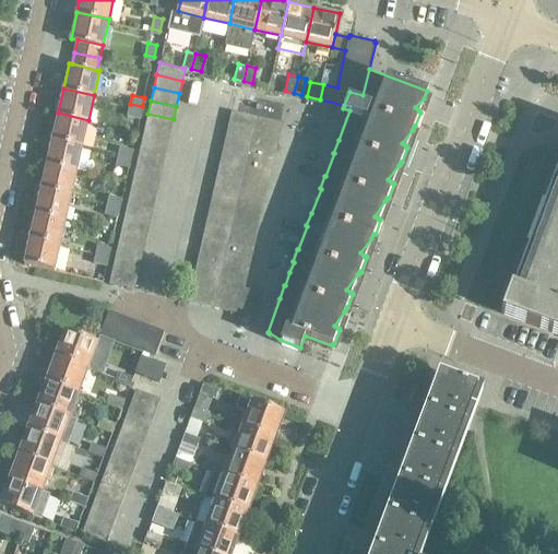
[(141,115),(142,106),(130,104),(128,112),(141,115)]
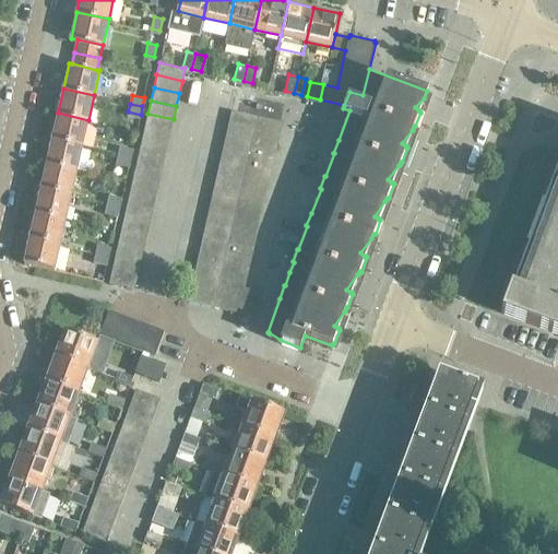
[(259,114),(232,107),(229,119),(256,126),(259,114)]
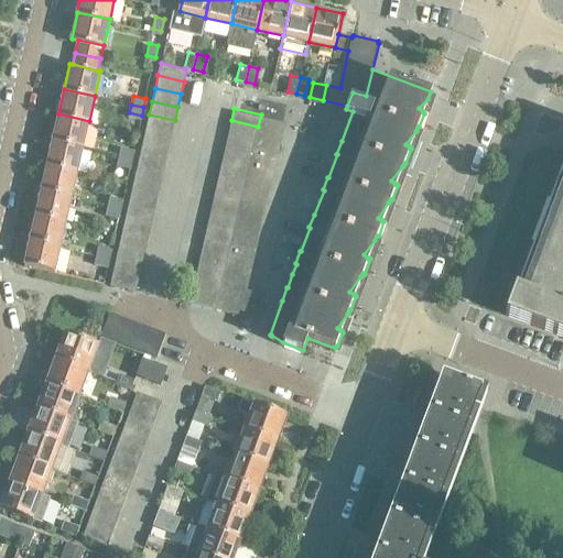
[(84,145),(89,121),(58,113),(53,139),(84,145)]
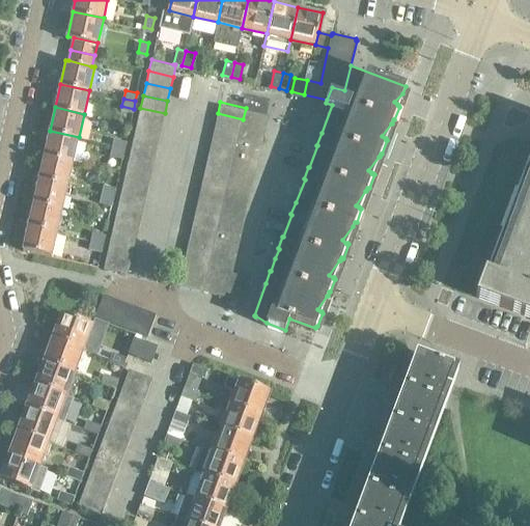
[(162,126),(165,113),(140,108),(137,119),(162,126)]
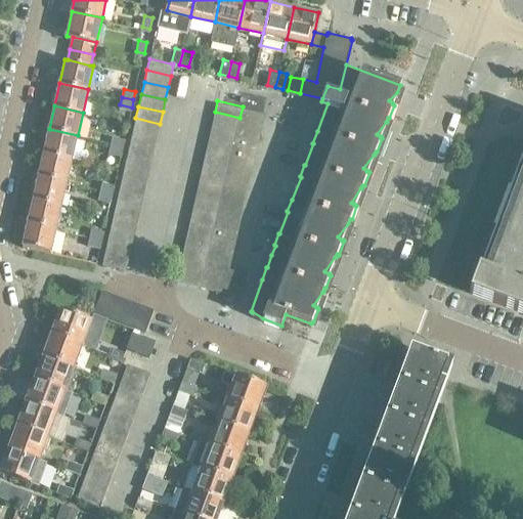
[(265,112),(243,106),(240,118),(262,123),(265,112)]
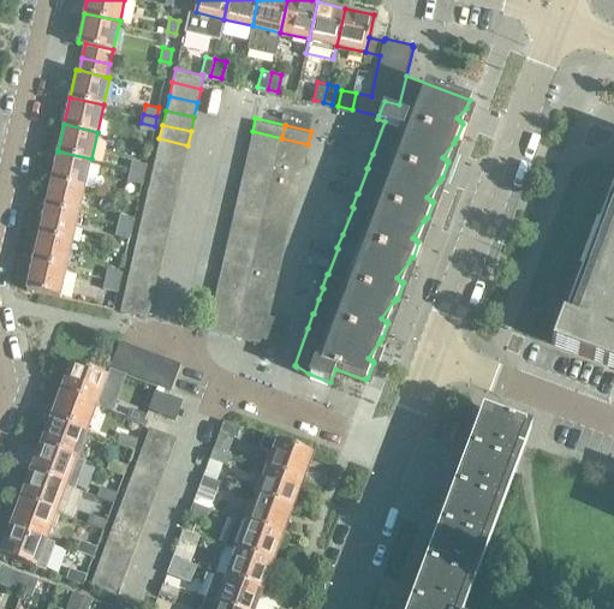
[(279,151),(281,138),(252,131),(249,145),(279,151)]
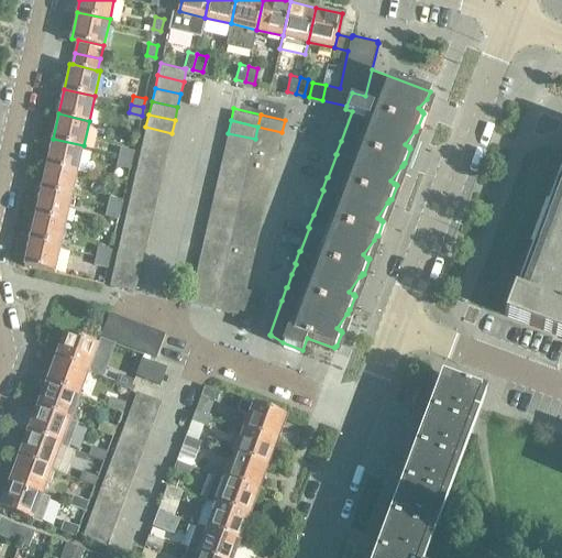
[(168,145),(172,133),(145,127),(143,140),(168,145)]
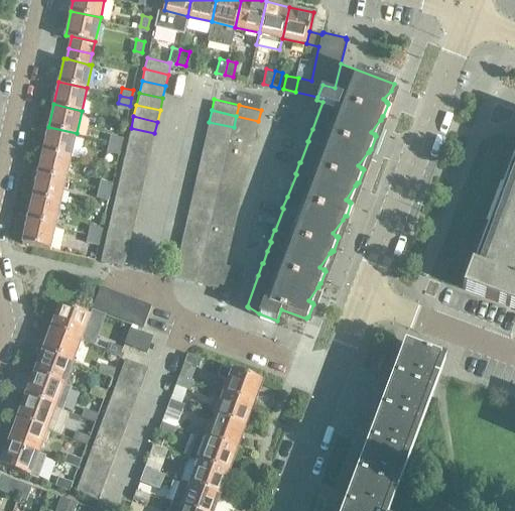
[(256,133),(258,121),(236,116),(234,127),(256,133)]
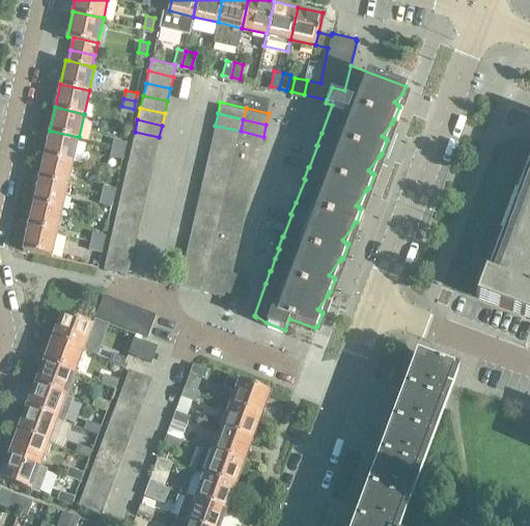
[(238,143),(241,131),(215,126),(212,138),(238,143)]
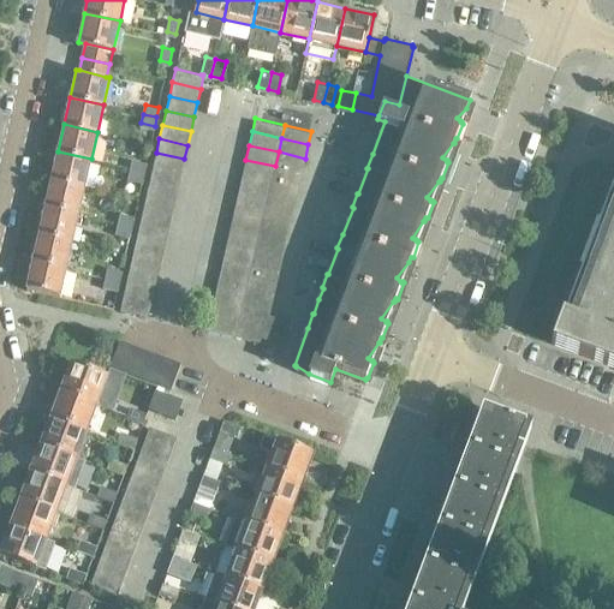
[(84,185),(91,159),(58,151),(52,178),(84,185)]
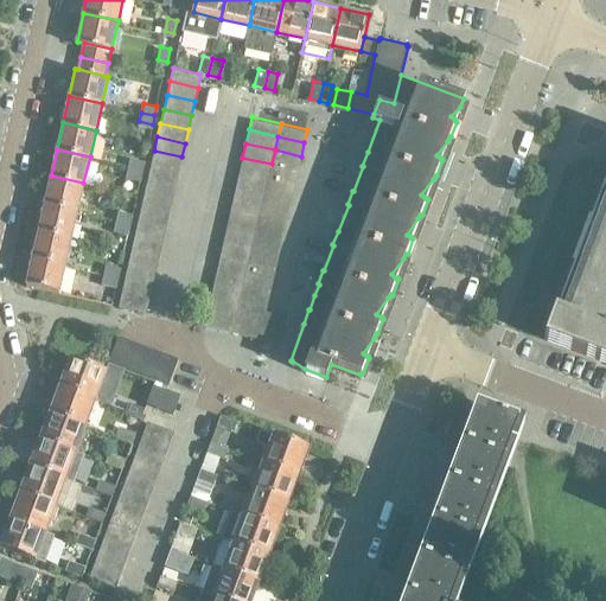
[(298,170),(301,157),(275,149),(272,164),(298,170)]
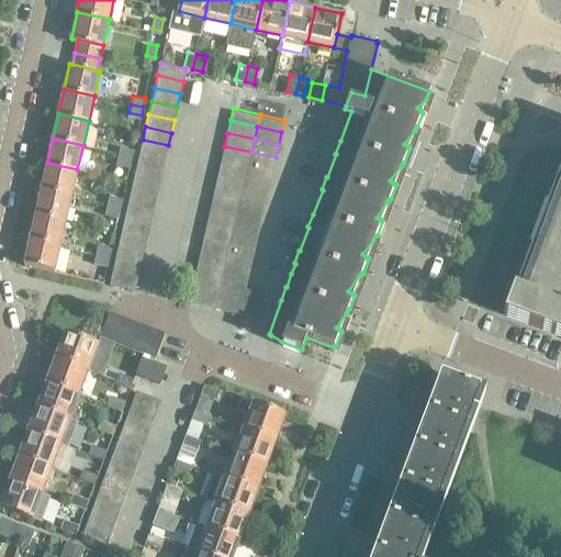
[(166,158),(168,145),(143,140),(139,153),(166,158)]
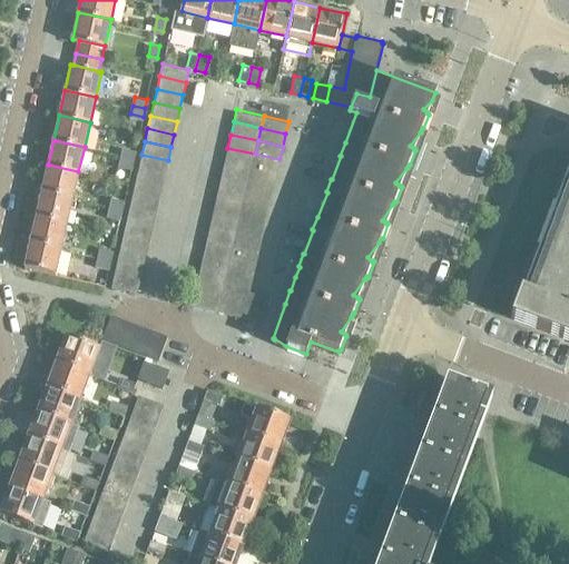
[(134,158),(136,149),(124,147),(121,155),(134,158)]
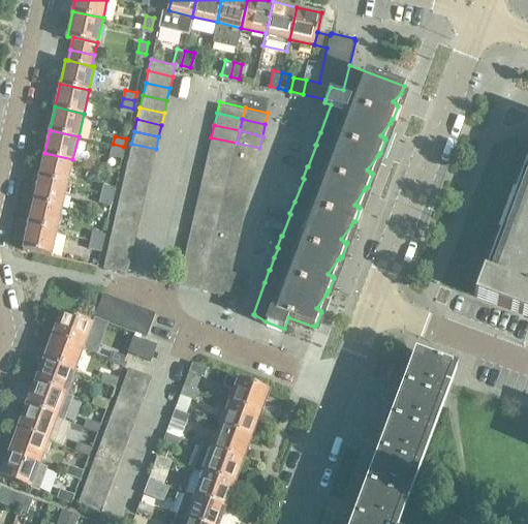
[(234,155),(237,143),(211,137),(209,149),(234,155)]
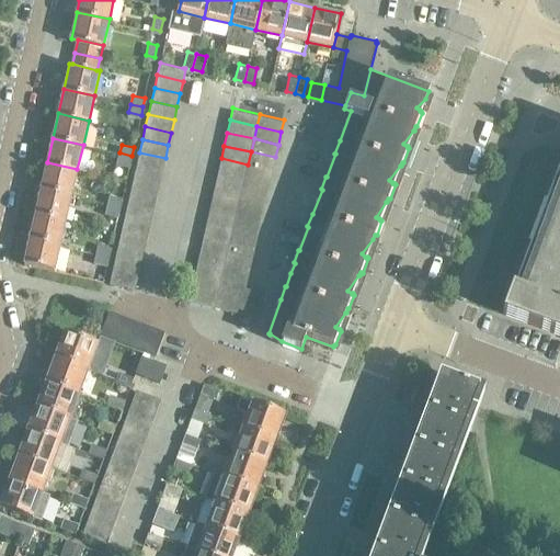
[(273,169),(275,157),(251,151),(248,165),(273,169)]
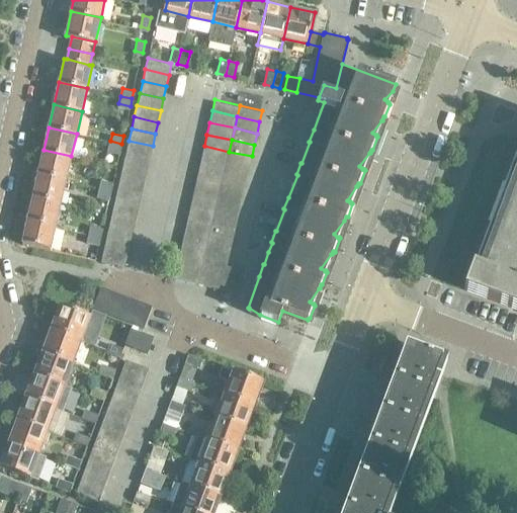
[(119,152),(121,144),(110,141),(108,149),(119,152)]
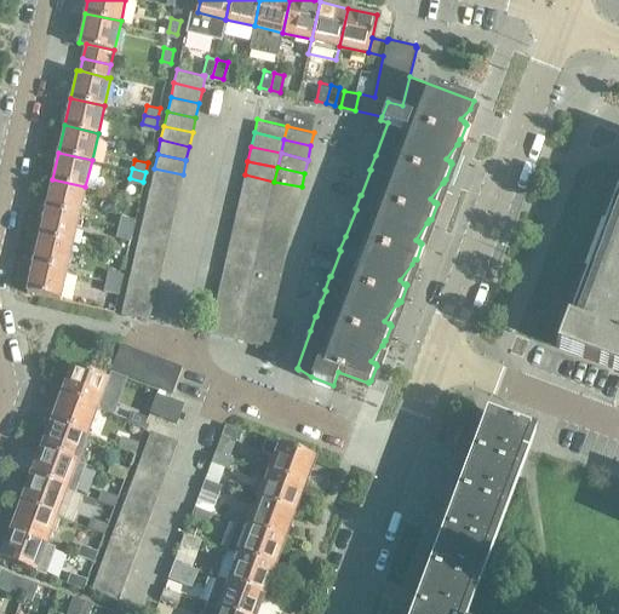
[(179,189),(183,174),(154,168),(150,183),(179,189)]
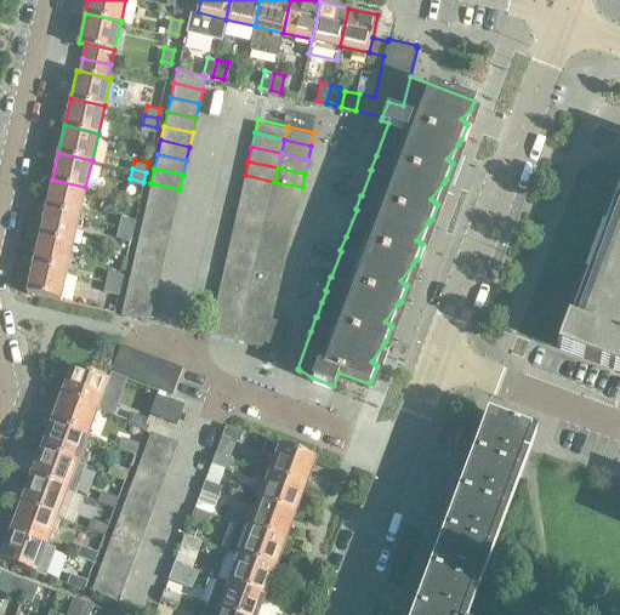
[(272,195),(274,182),(245,175),(242,189),(272,195)]
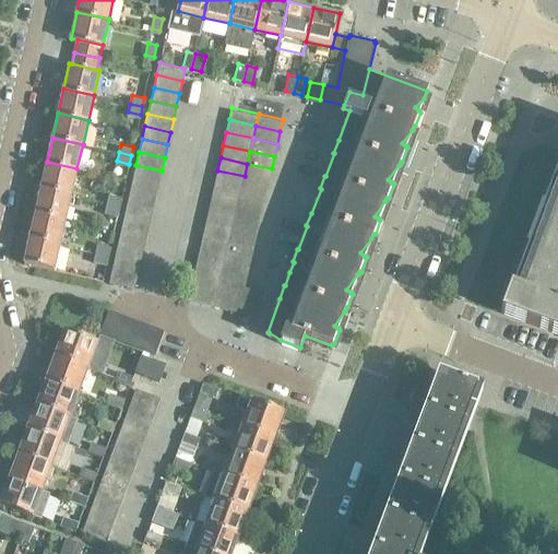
[(71,193),(76,168),(47,162),(42,187),(71,193)]
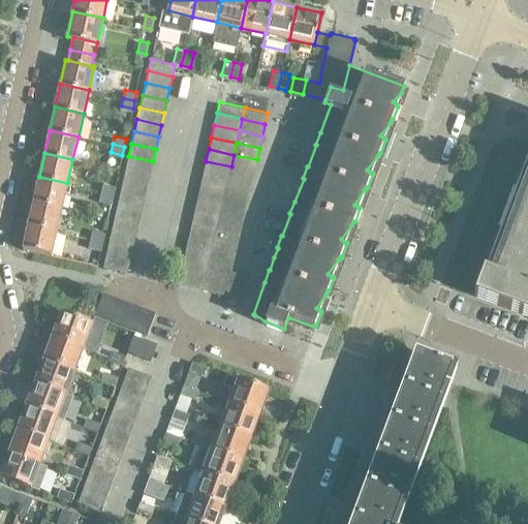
[(254,172),(257,159),(234,155),(231,166),(254,172)]
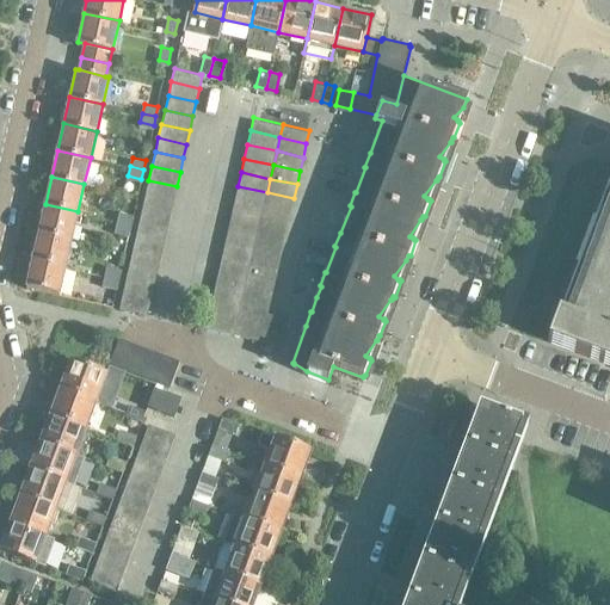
[(173,201),(177,186),(148,180),(146,193),(173,201)]
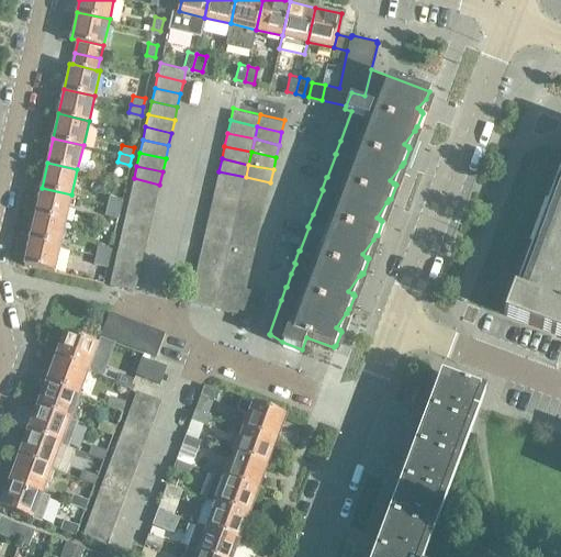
[(560,166),(516,286),(515,286),(514,285),(504,311),(560,332),(560,166)]
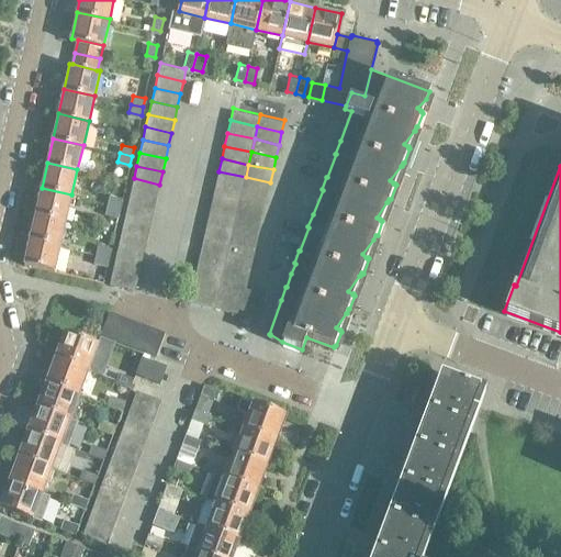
[(243,190),(246,177),(219,171),(216,184),(243,190)]
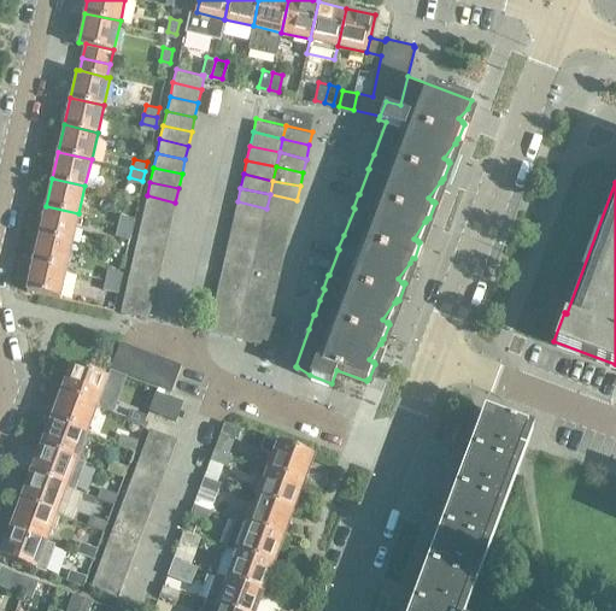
[(293,215),(297,200),(270,194),(267,209),(293,215)]
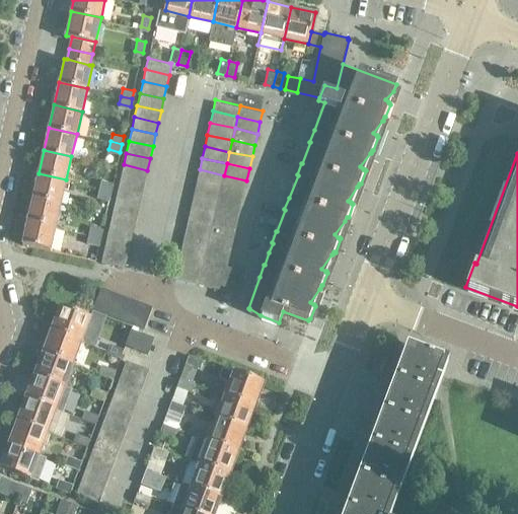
[(145,181),(147,170),(124,164),(121,176),(145,181)]
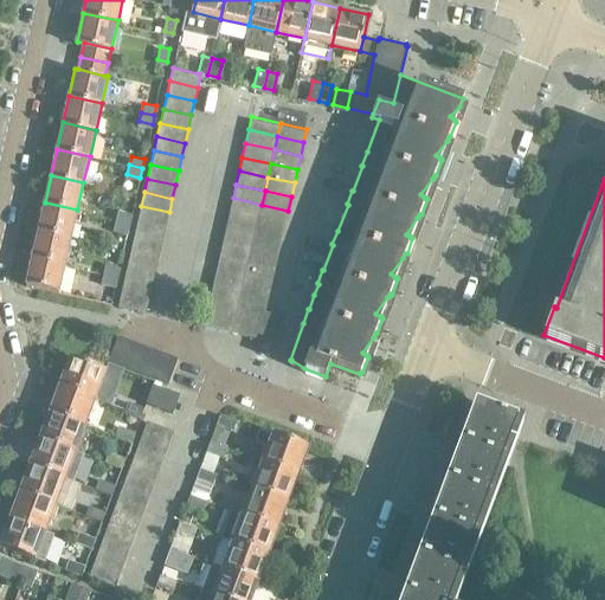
[(258,218),(262,205),(233,198),(230,212),(258,218)]
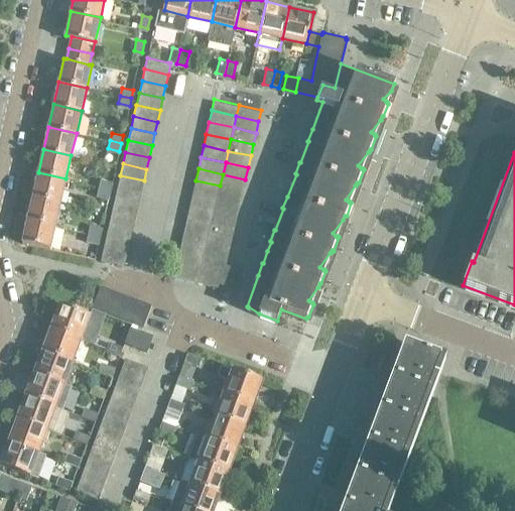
[(60,201),(66,178),(38,172),(33,195),(60,201)]
